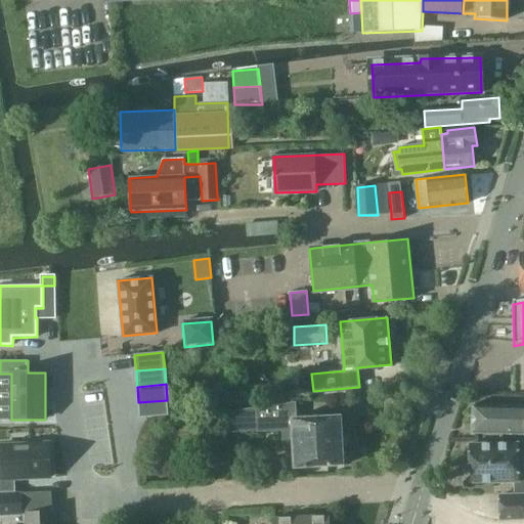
[(167,400),(138,402),(140,418),(169,416),(167,400)]
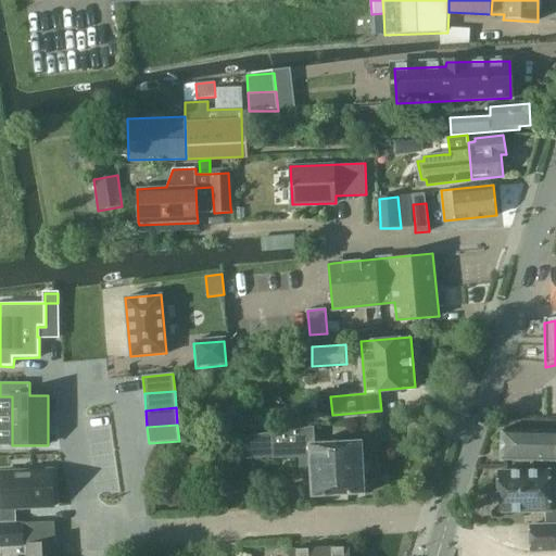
[(362,442),(315,444),(314,429),(272,433),(245,436),(247,458),(264,458),(273,457),(273,459),(299,458),(299,466),(300,476),(311,476),(313,496),(365,493),(362,442)]
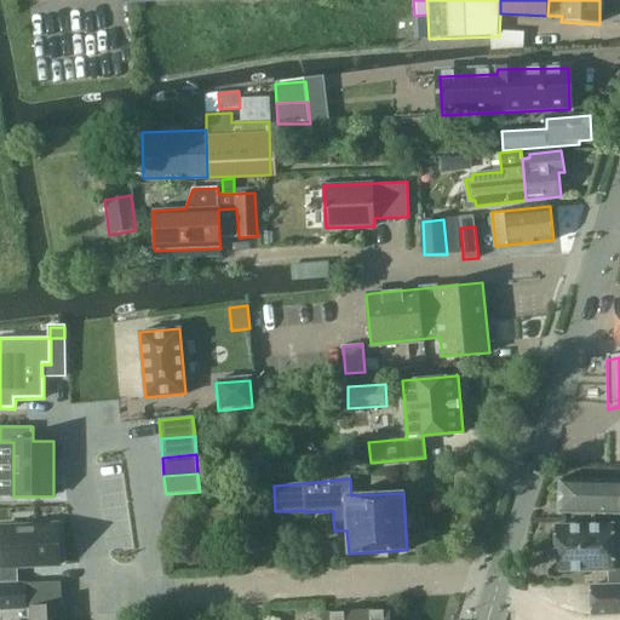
[(558,480),(558,514),(619,516),(619,515),(619,503),(619,482),(558,480)]
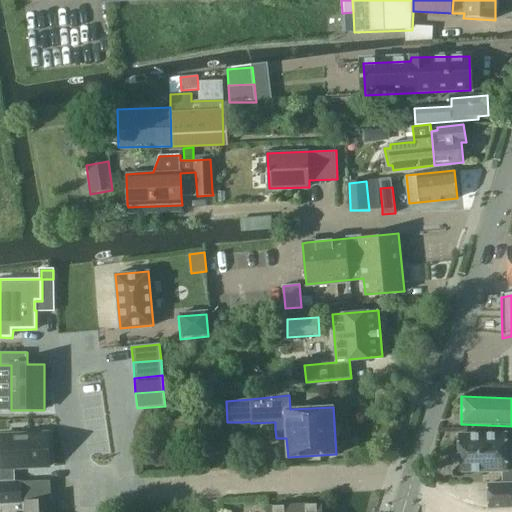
[(0,436),(0,435),(0,481),(15,481),(15,468),(49,467),(48,433),(0,436)]
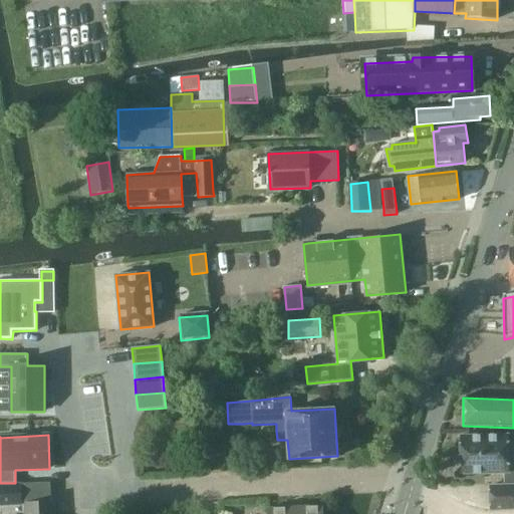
[(504,483),(490,483),(491,511),(513,509),(513,472),(504,473),(502,437),(460,438),(461,476),(504,474),(504,483)]
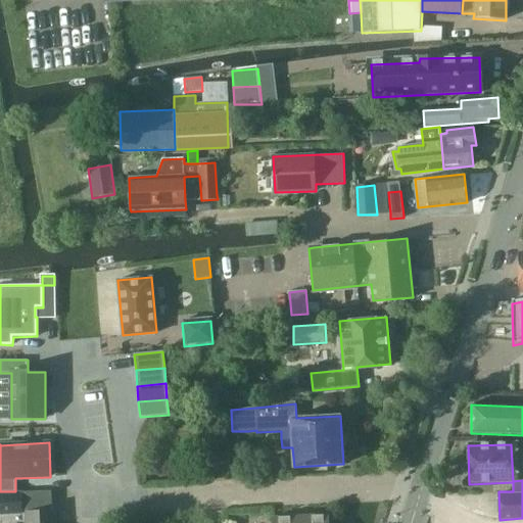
[(24,492),(0,493),(0,514),(25,514),(25,513),(24,492)]
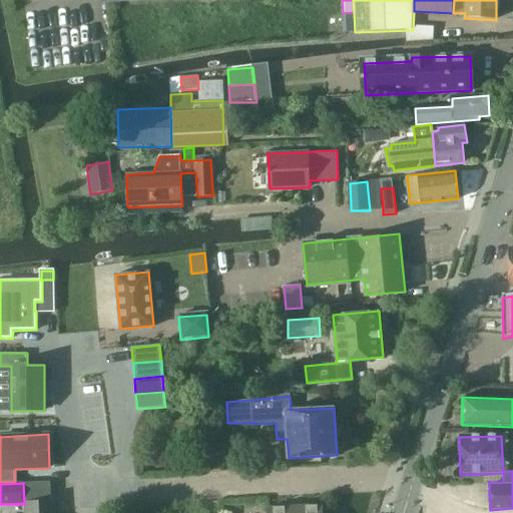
[(28,512),(52,512),(52,502),(28,503),(28,512)]
